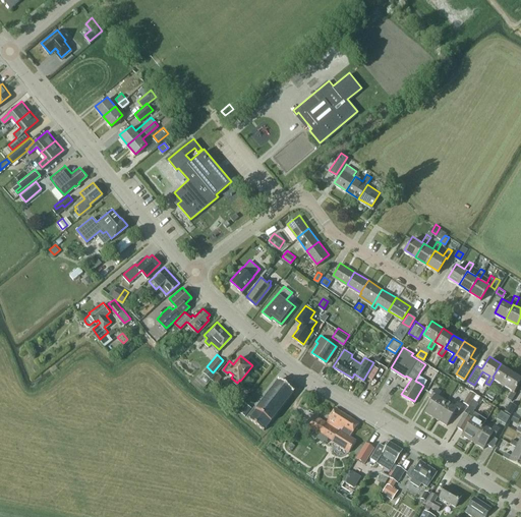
[(500,392),(505,385),(503,384),(511,370),(501,363),(493,377),(494,378),(501,382),(496,389),(500,392)]
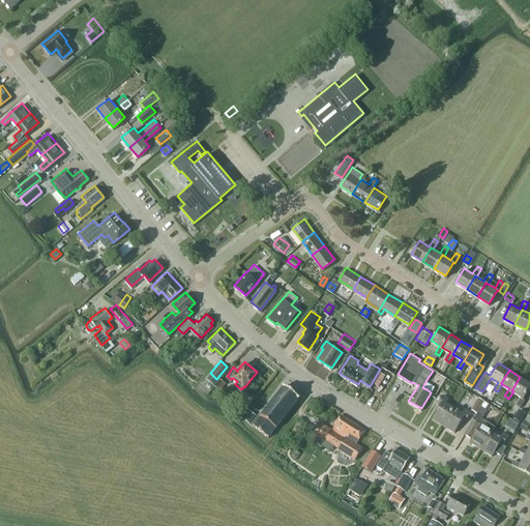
[(219,377),(214,384),(219,388),(225,382),(219,377)]
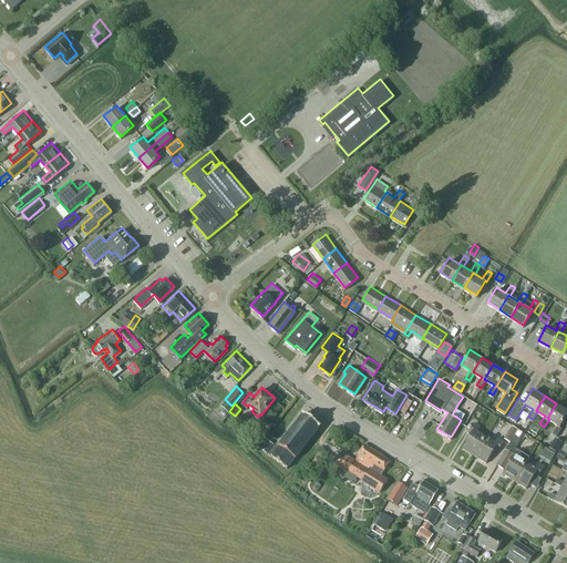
[(547,418),(549,419),(557,423),(552,431),(556,434),(562,426),(559,425),(566,412),(566,409),(556,403),(547,418)]
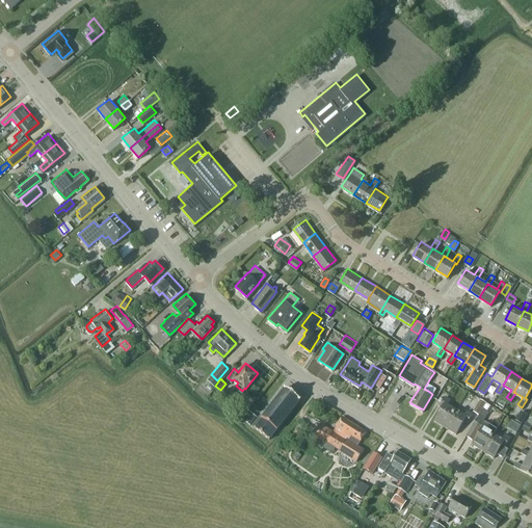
[(253,423),(255,425),(269,437),(276,427),(277,427),(300,397),(285,385),(262,415),(260,414),(253,423)]
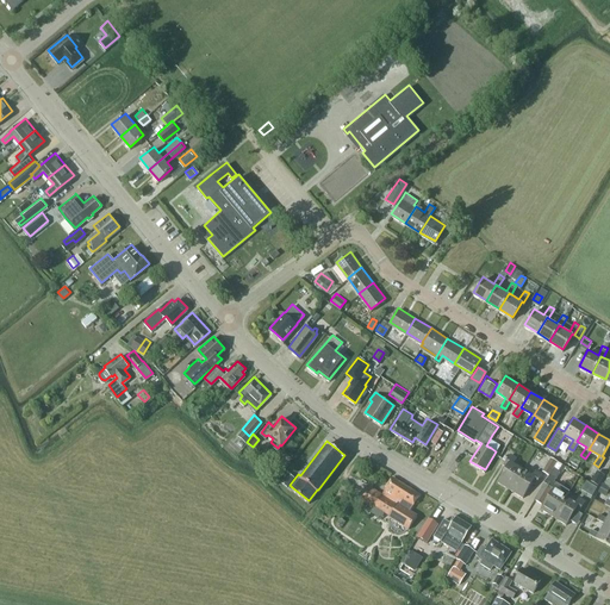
[(497,479),(510,487),(522,467),(512,461),(516,455),(510,451),(504,462),(506,463),(497,479)]
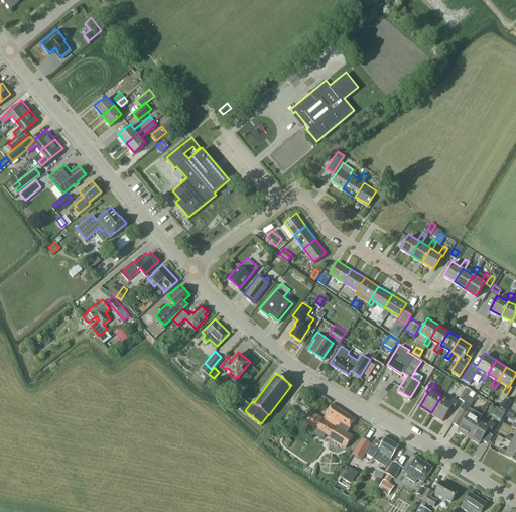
[(236,398),(243,390),(238,386),(232,394),(236,398)]
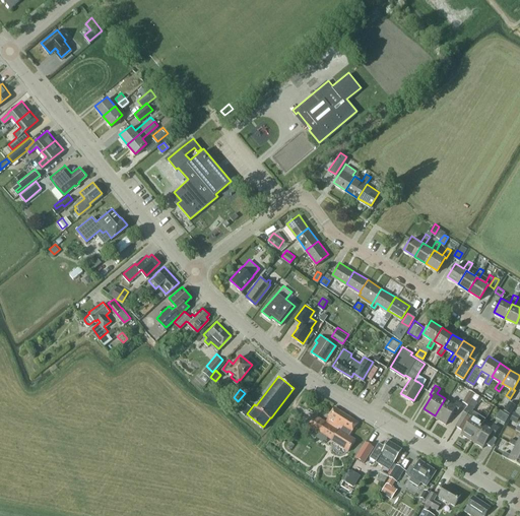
[(462,399),(468,403),(472,396),(474,393),(468,389),(462,399)]
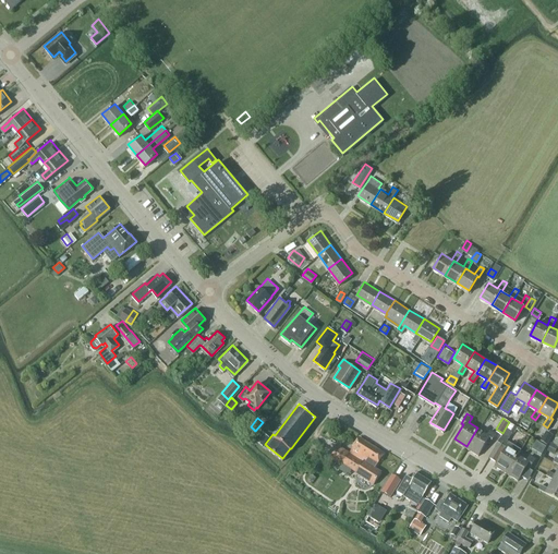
[(329,435),(334,429),(327,424),(323,431),(329,435)]
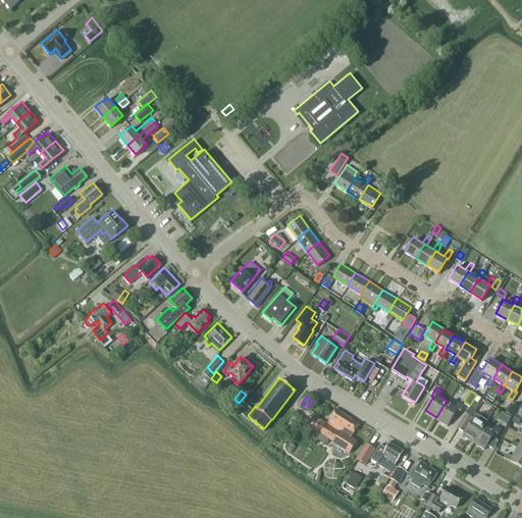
[(463,433),(474,441),(484,423),(476,418),(479,413),(474,410),(479,402),(478,401),(474,398),(470,405),(463,415),(471,420),(463,433)]
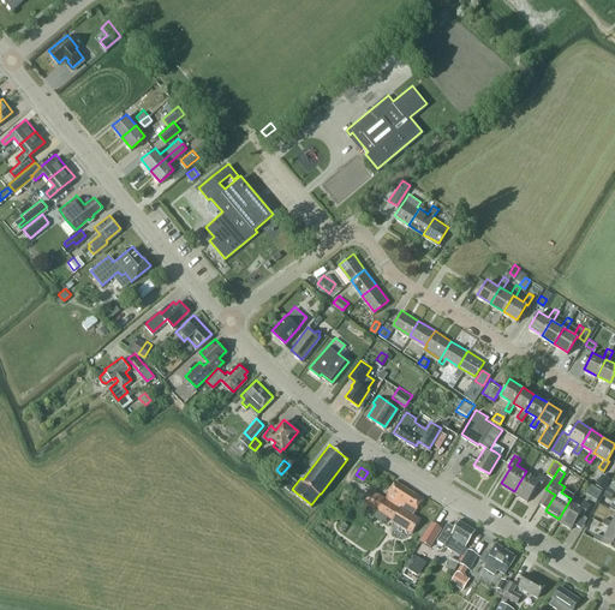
[(526,471),(514,491),(527,498),(537,484),(539,485),(547,474),(541,471),(536,477),(526,471)]
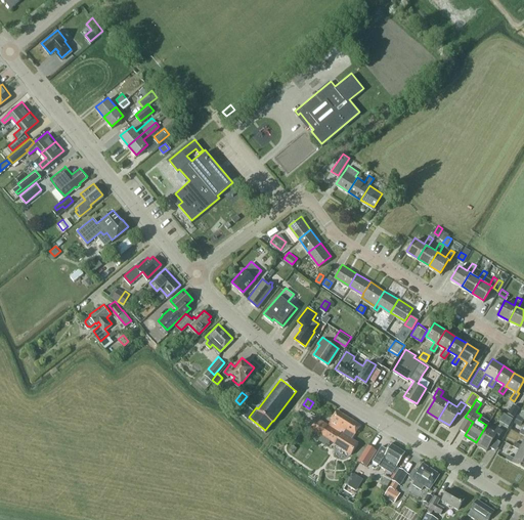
[(513,415),(519,405),(513,402),(508,410),(513,415)]
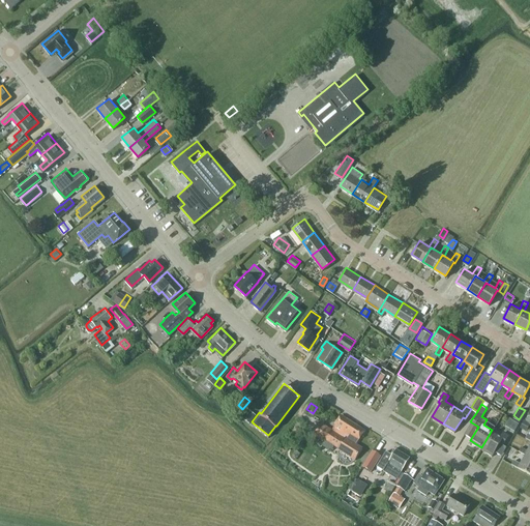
[(251,409),(243,417),(249,420),(256,413),(251,409)]
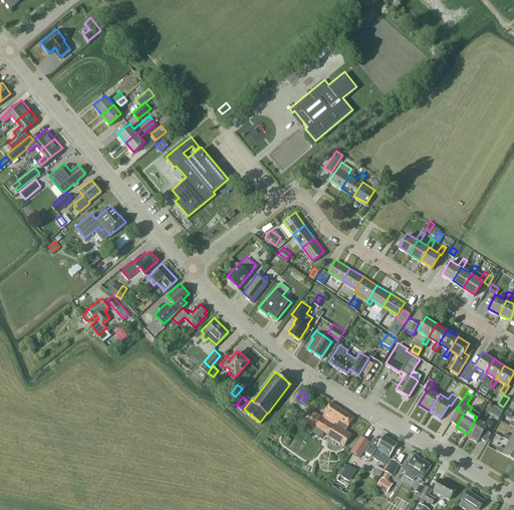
[(344,429),(353,415),(330,401),(321,415),(311,409),(304,420),(314,426),(315,424),(328,432),(327,434),(343,444),(350,433),(344,429)]
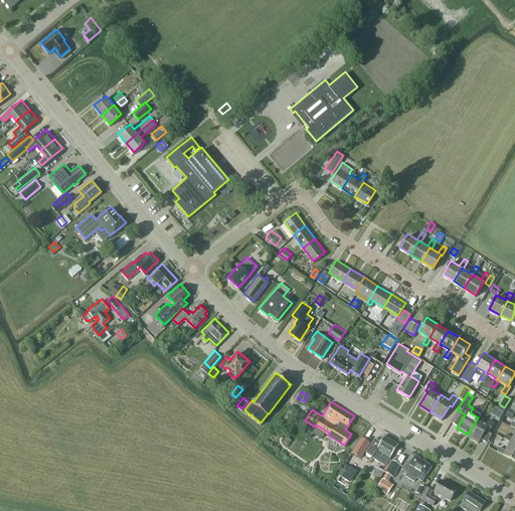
[(499,416),(504,409),(495,403),(490,410),(499,416)]
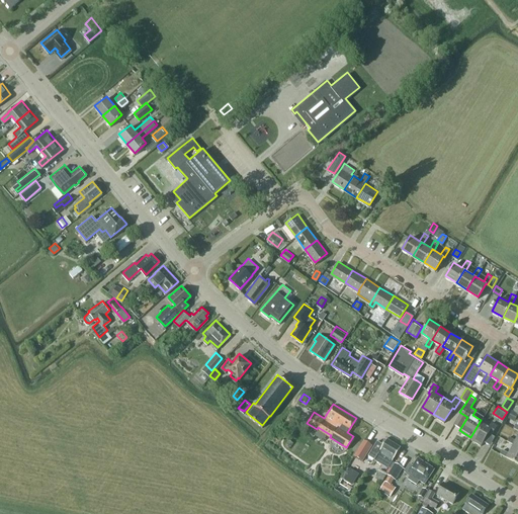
[(517,411),(512,408),(508,415),(513,417),(517,411)]
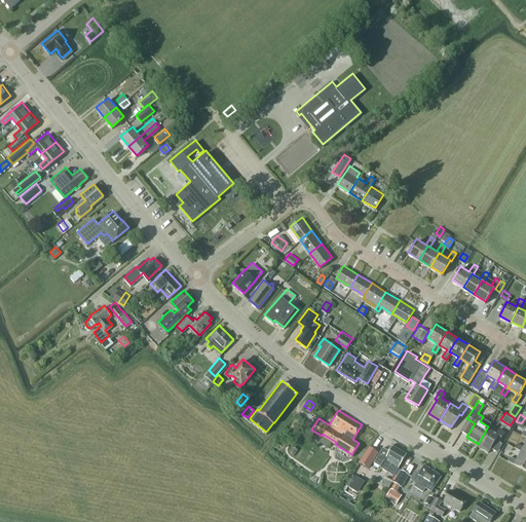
[(488,426),(478,444),(488,450),(496,437),(499,439),(504,430),(499,426),(496,432),(488,426)]
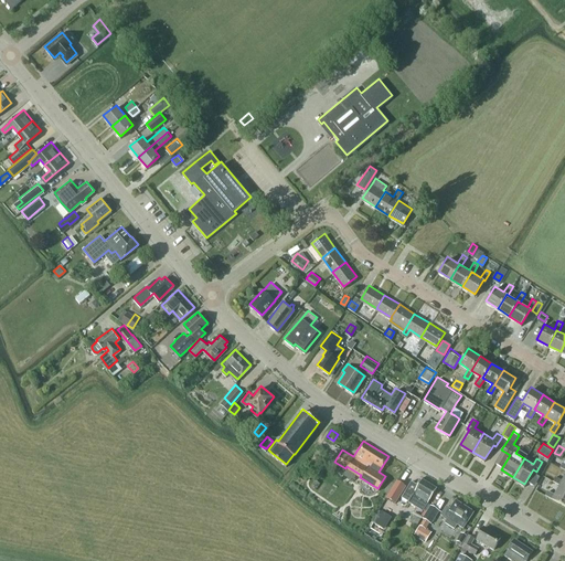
[(553,479),(560,483),(564,485),(564,472),(562,478),(555,474),(553,479)]
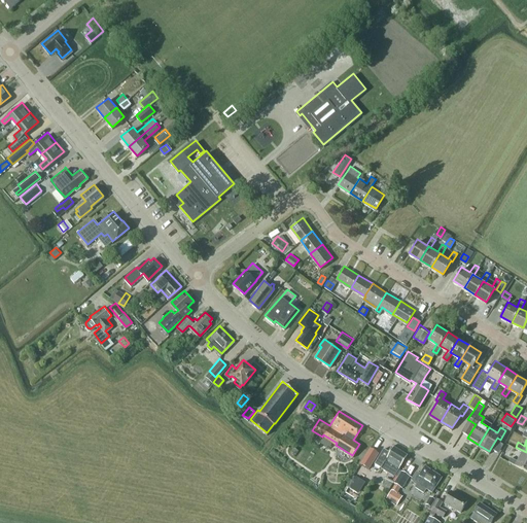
[(407,453),(391,444),(390,446),(388,449),(384,447),(379,455),(375,461),(394,474),(400,462),(400,463),(407,453)]
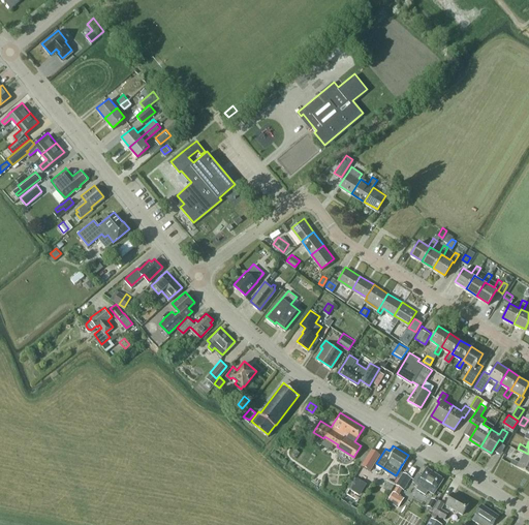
[(370,468),(379,453),(372,448),(362,463),(370,468)]
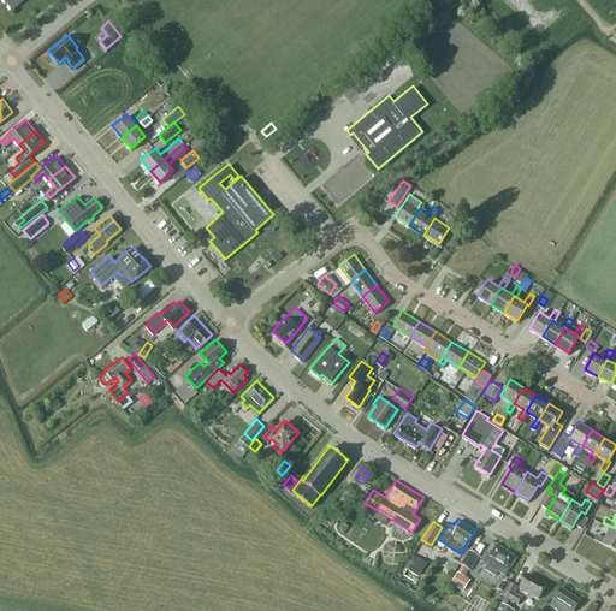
[(615,528),(610,526),(605,537),(597,532),(594,537),(615,547),(615,528)]
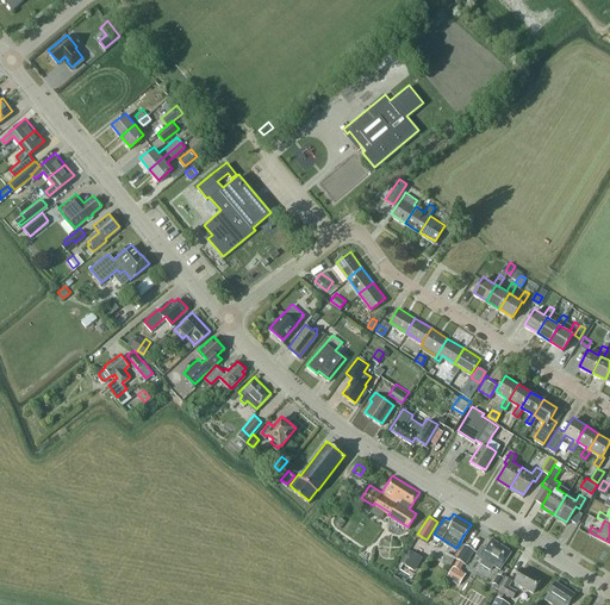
[(477,552),(480,554),(500,567),(511,549),(491,536),(485,547),(481,544),(477,552)]
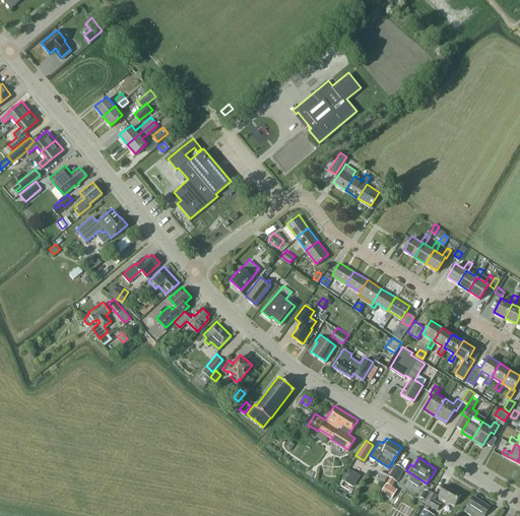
[(400,480),(403,475),(400,474),(404,467),(397,462),(396,462),(389,474),(391,475),(387,482),(386,481),(382,490),(392,496),(397,489),(392,486),(396,478),(400,480)]
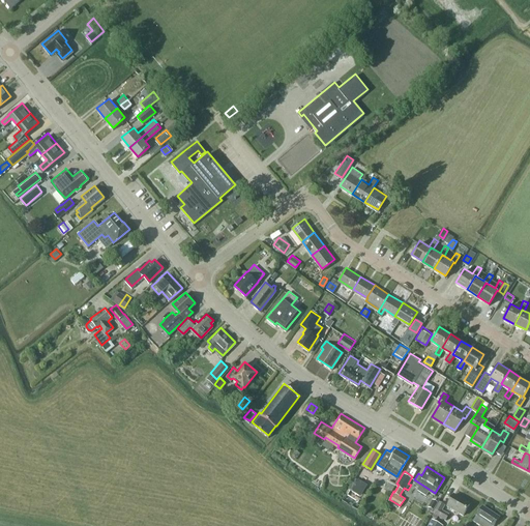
[(367,484),(358,477),(351,489),(361,495),(367,484)]
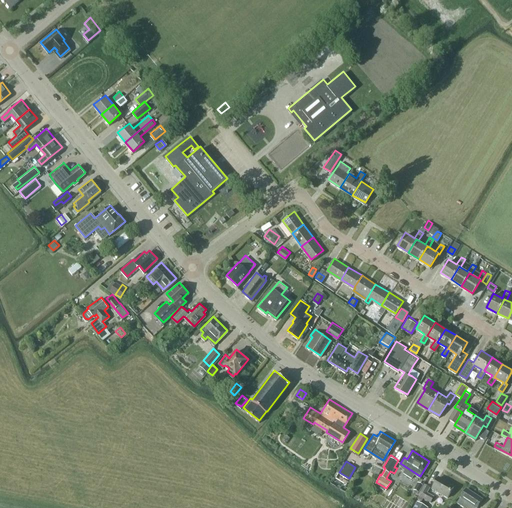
[(378,473),(382,465),(376,462),(371,470),(378,473)]
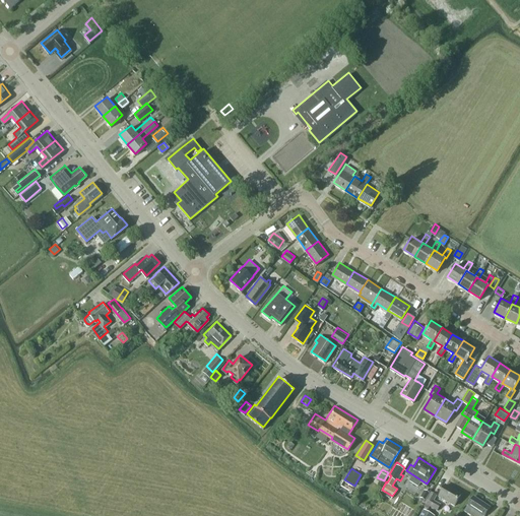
[(439,494),(454,503),(461,492),(445,482),(439,494)]
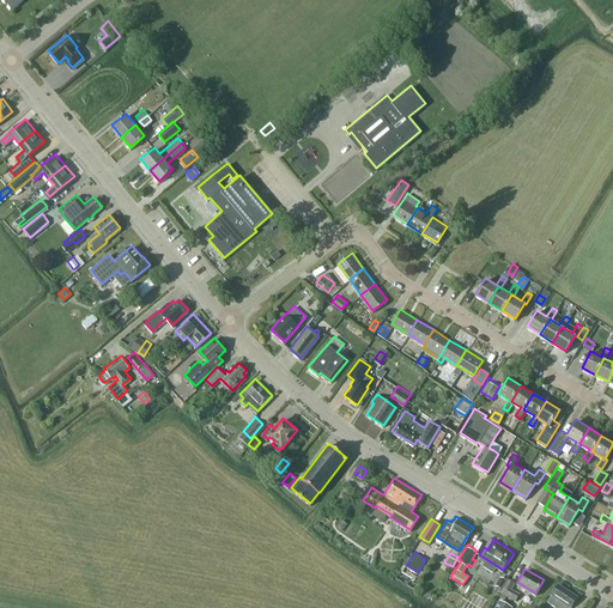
[(502,587),(507,578),(502,576),(497,584),(502,587)]
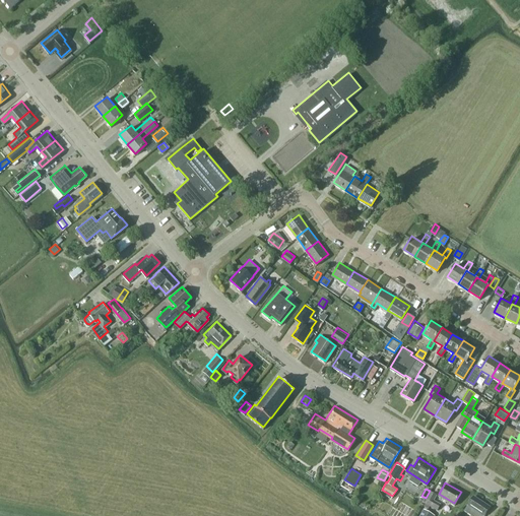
[(431,490),(425,500),(437,508),(440,503),(433,498),(437,493),(431,490)]
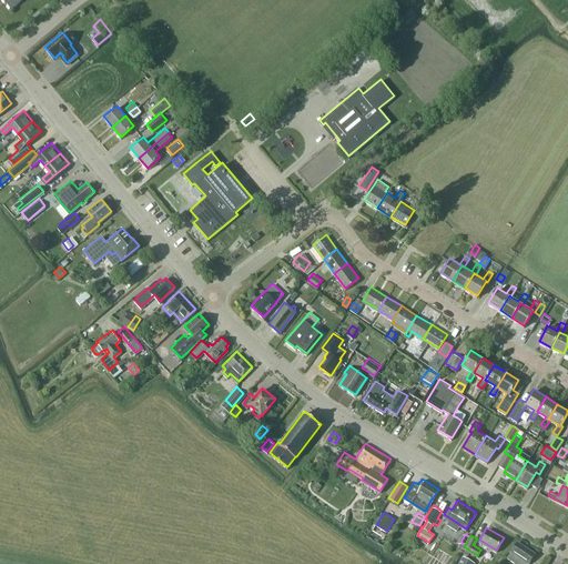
[(528,562),(535,552),(517,540),(510,550),(507,556),(519,563),(525,563),(528,561),(528,562)]
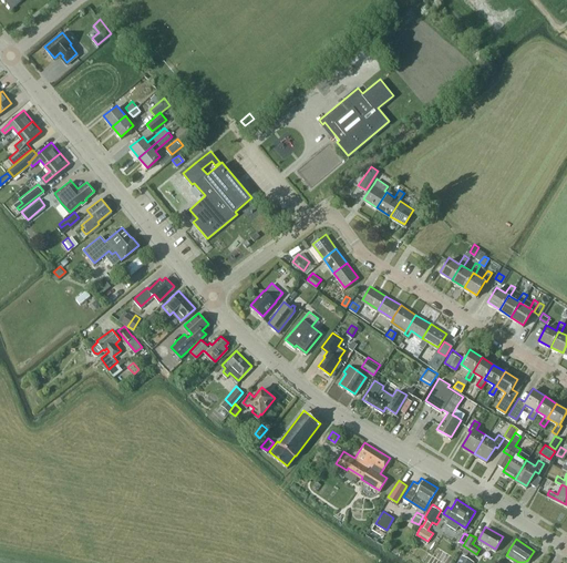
[(471,562),(474,560),(462,553),(455,562),(471,562)]
